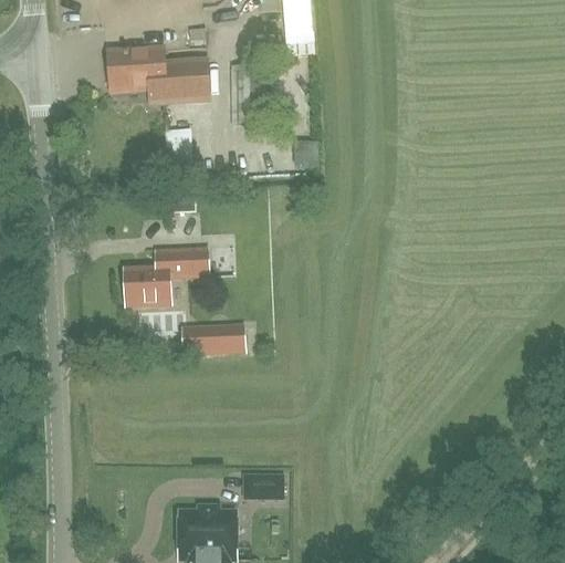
[(310,27),(310,14),(288,16),(288,28),(310,27)]
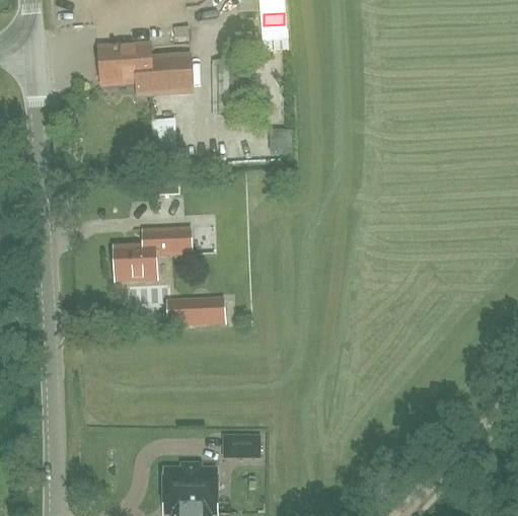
[(173,38),(189,37),(188,26),(173,26),(173,38)]
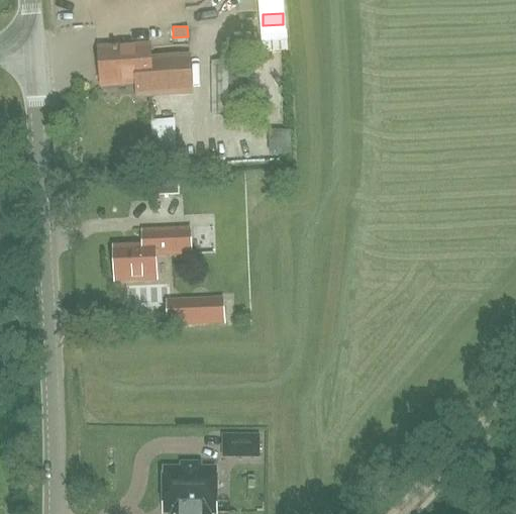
[(265,39),(266,52),(291,49),(291,37),(265,39)]
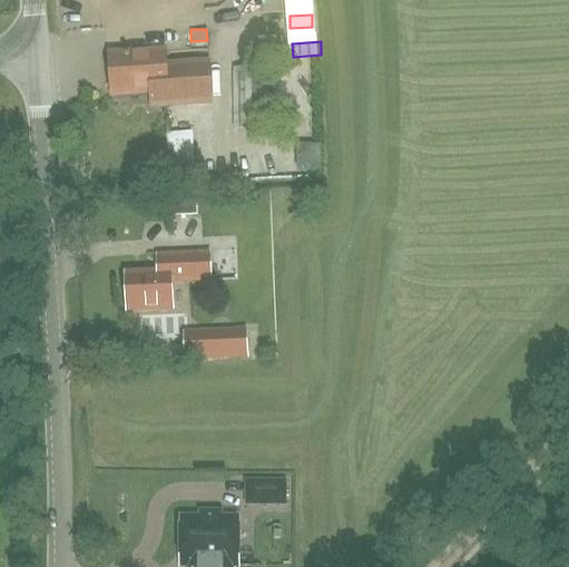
[(164,104),(209,100),(207,61),(164,64),(164,50),(108,52),(110,91),(164,88),(164,104)]
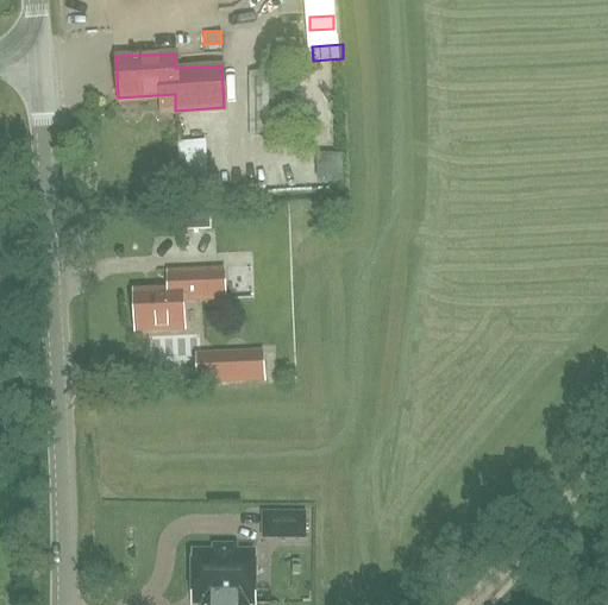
[(287,127),(287,80),(287,69),(254,69),(254,79),(254,134),(287,134),(287,127)]
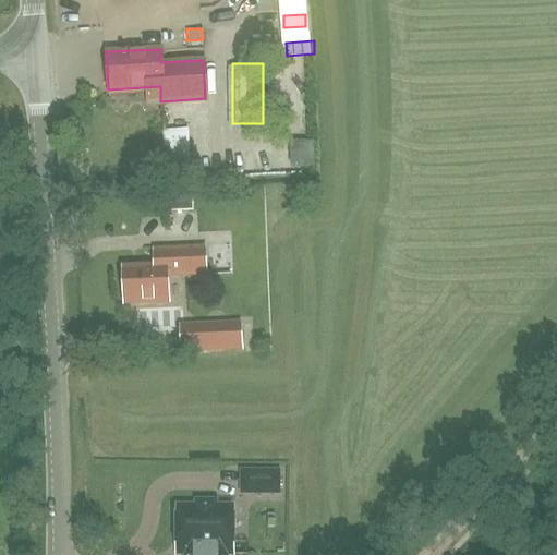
[(191,142),(192,128),(176,127),(174,141),(191,142)]
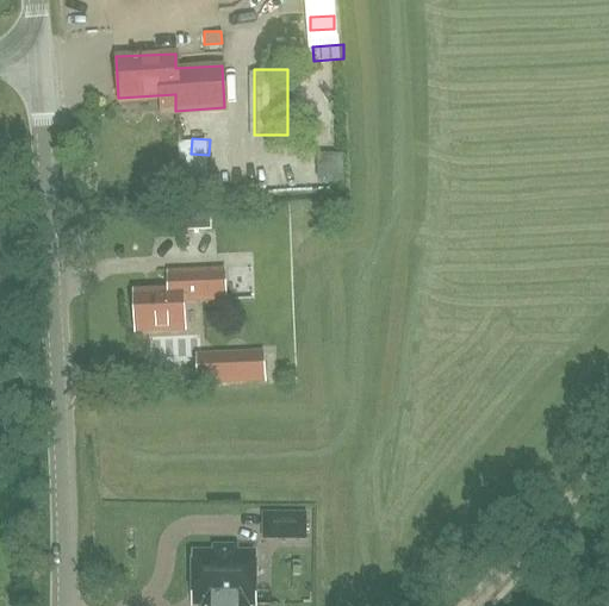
[(188,226),(187,252),(210,252),(211,227),(188,226)]
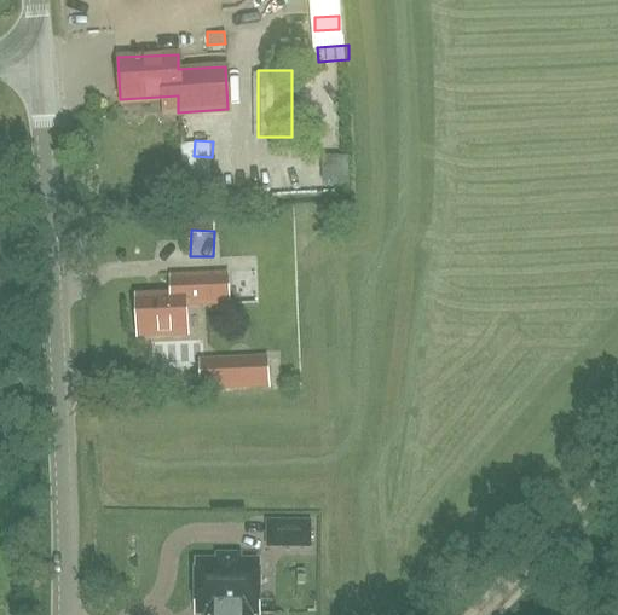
[(186,331),(185,303),(227,302),(227,274),(171,277),(171,296),(137,296),(138,332),(186,331)]
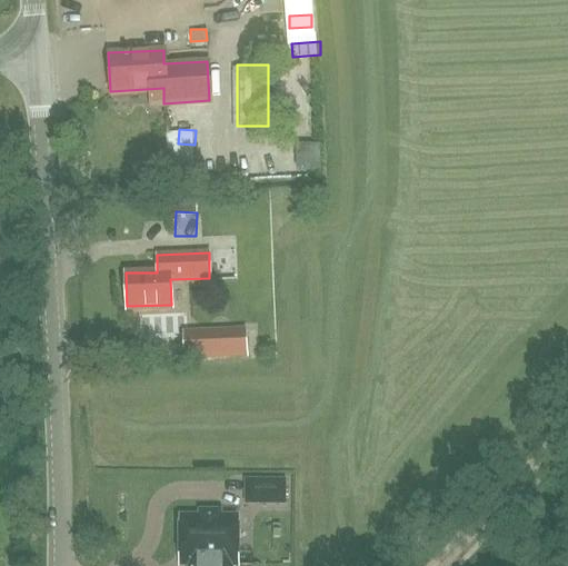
[(245,329),(183,331),(185,356),(245,354),(245,329)]
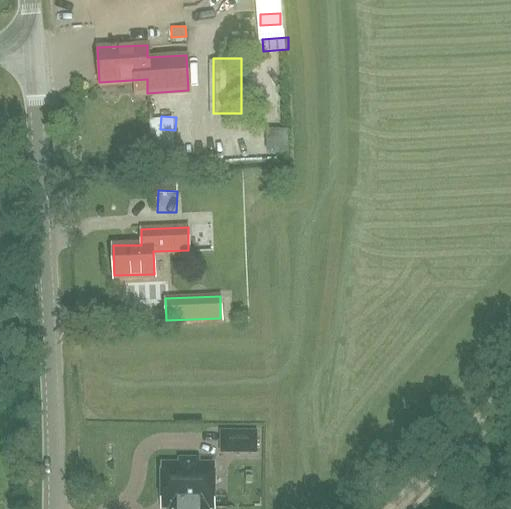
[(256,431),(236,431),(221,430),(221,450),(255,451),(256,431)]
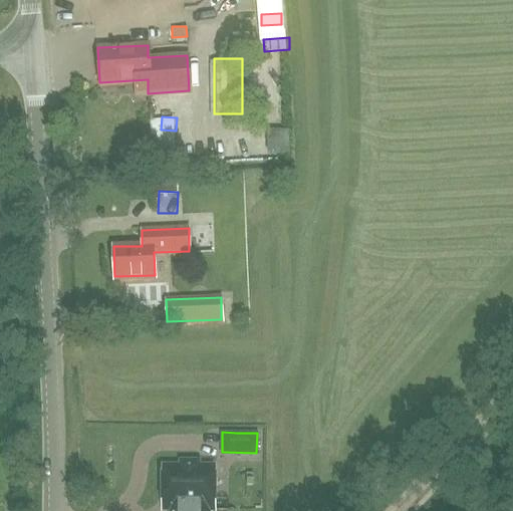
[(214,508),(214,467),(214,465),(198,465),(198,460),(181,460),(181,465),(163,465),(163,508),(175,508),(174,510),(208,510),(208,508),(214,508)]
